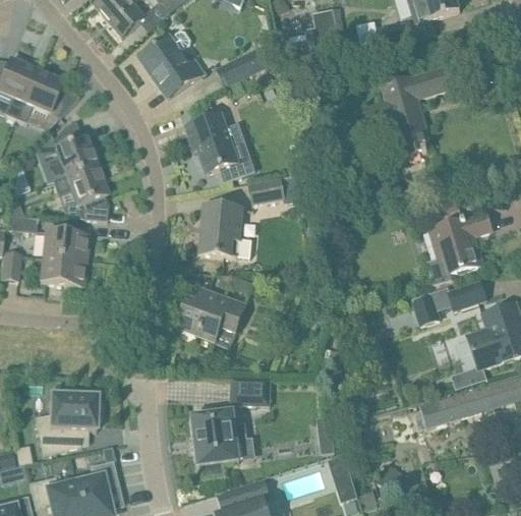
[(100,0),(95,5),(122,37),(146,17),(133,3),(136,0),(100,0)]
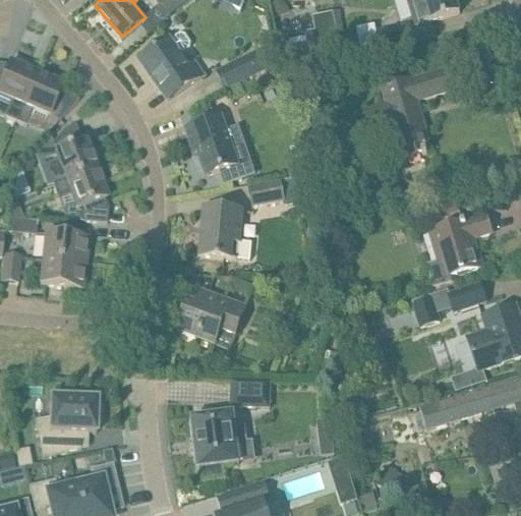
[(159,0),(169,12),(182,0),(159,0)]
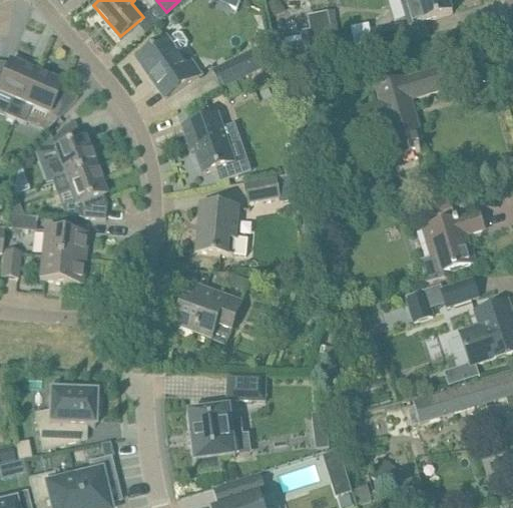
[(286,8),(281,0),(270,0),(268,1),(275,14),(286,8)]
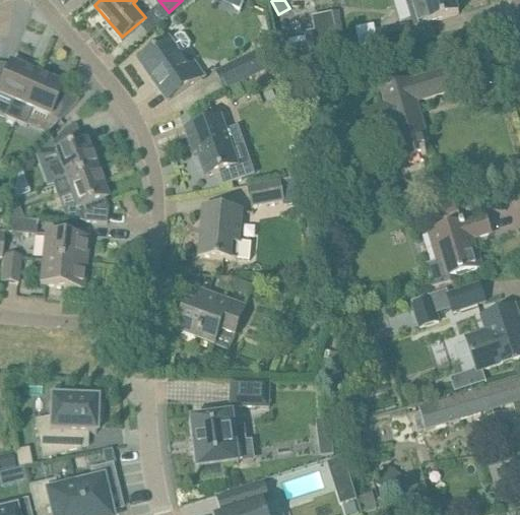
[(407,0),(415,24),(459,10),(456,0),(407,0)]
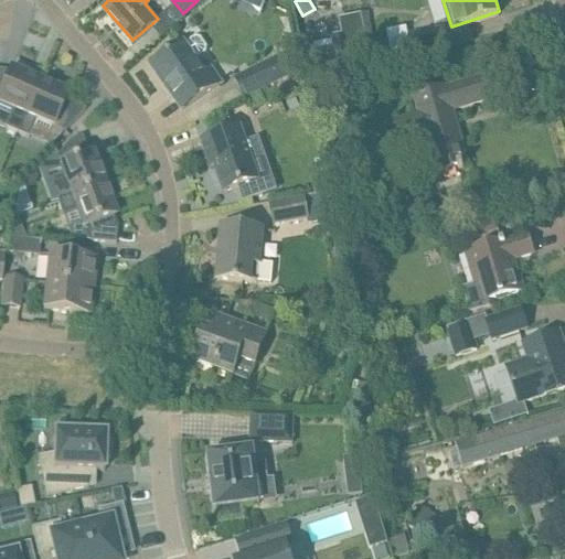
[(334,30),(332,34),(313,38),(312,33),(300,35),(308,72),(376,56),(368,8),(341,13),(343,28),(334,30)]
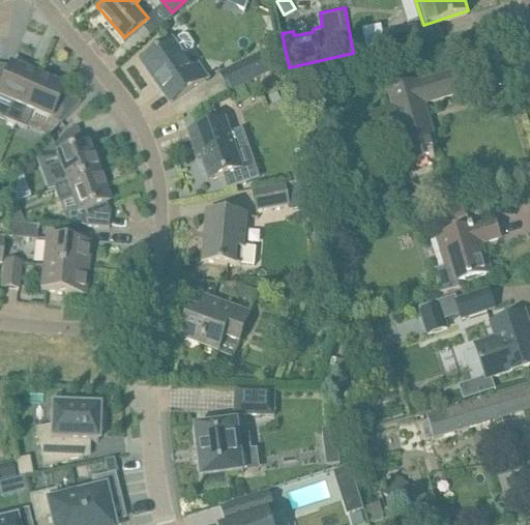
[(418,21),(384,28),(388,46),(421,37),(418,21)]
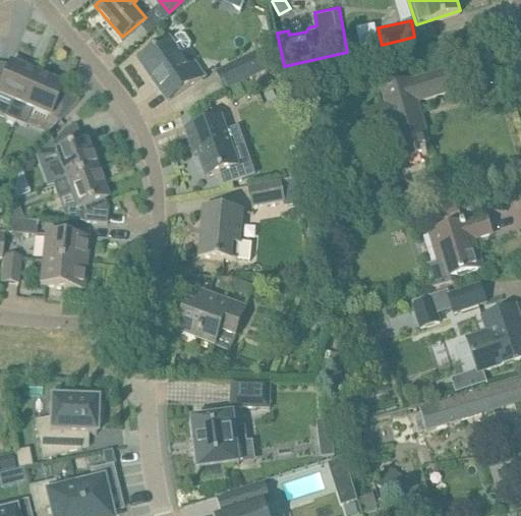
[(185,31),(179,30),(169,38),(140,57),(168,98),(203,73),(193,61),(188,65),(179,52),(190,45),(191,40),(185,31)]
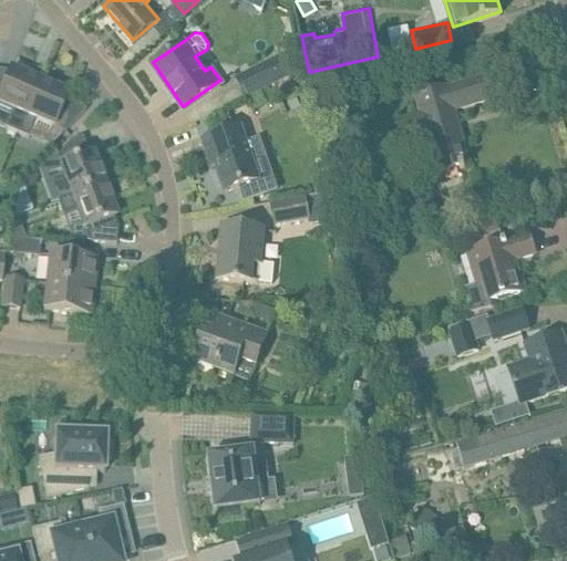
[(246,93),(306,64),(299,34),(282,43),(287,50),(237,75),(246,93)]
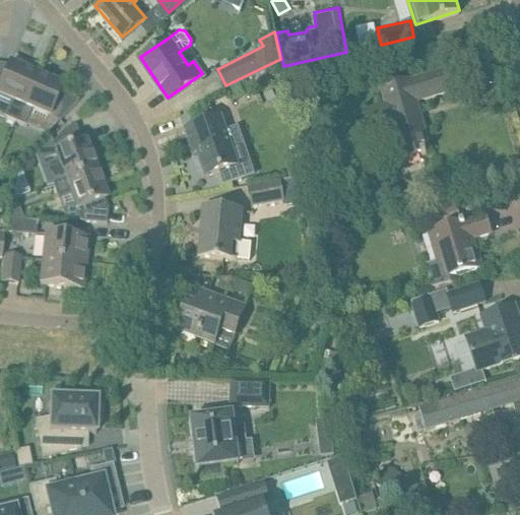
[(38,70),(10,58),(0,82),(0,91),(12,97),(5,114),(16,119),(38,70)]
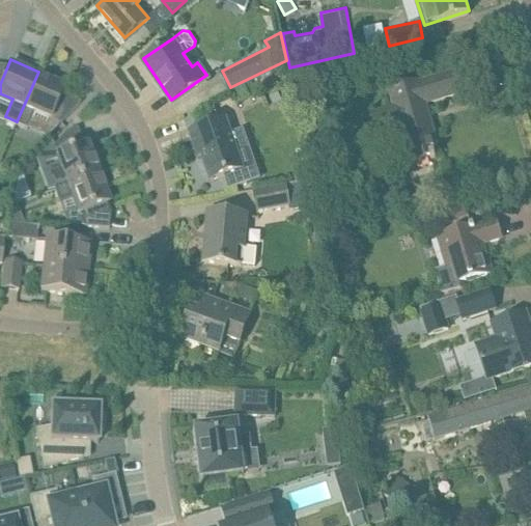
[(465,88),(458,68),(417,81),(417,80),(390,88),(394,103),(370,110),(378,135),(402,128),(412,160),(429,154),(430,156),(436,155),(435,153),(439,151),(424,101),(465,88)]
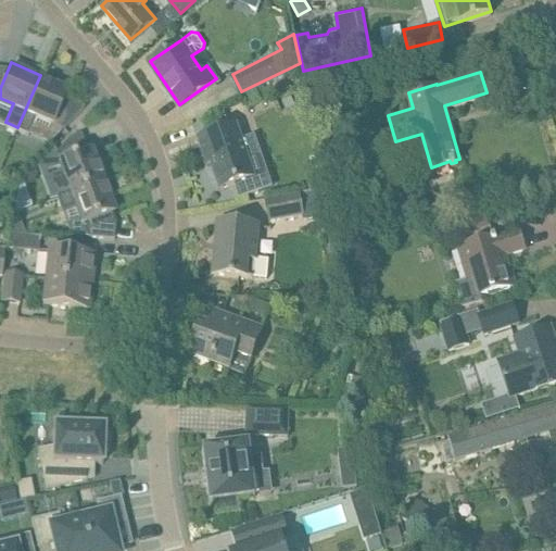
[(67,86),(40,75),(17,127),(27,132),(35,112),(64,124),(85,104),(77,97),(65,91),(67,86)]
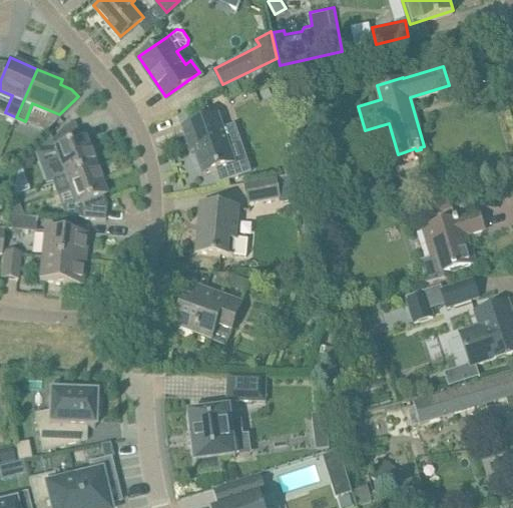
[(201,118),(182,125),(188,140),(191,139),(203,171),(217,166),(221,178),(251,168),(235,121),(222,125),(218,113),(201,118)]
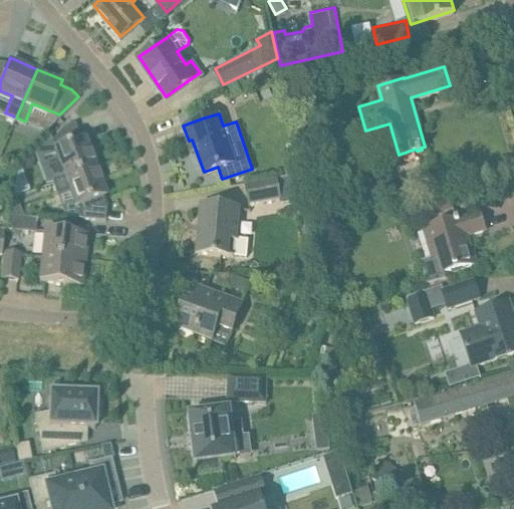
[(48,168),(52,179),(94,164),(84,136),(80,138),(74,120),(64,124),(52,137),(56,147),(62,163),(48,168)]
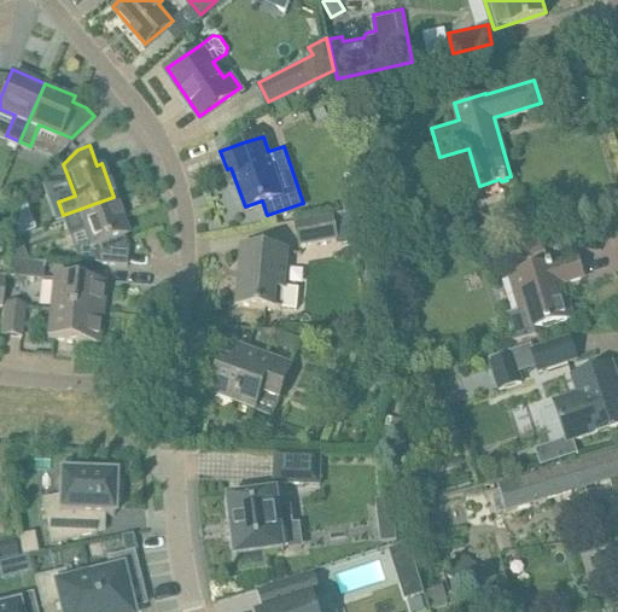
[(357,187),(340,190),(344,208),(361,204),(357,187)]
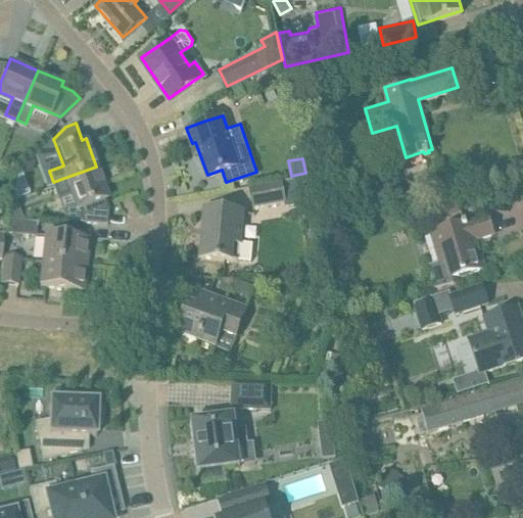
[(83,219),(107,221),(108,207),(104,196),(107,195),(96,167),(53,182),(58,194),(72,189),(83,219)]
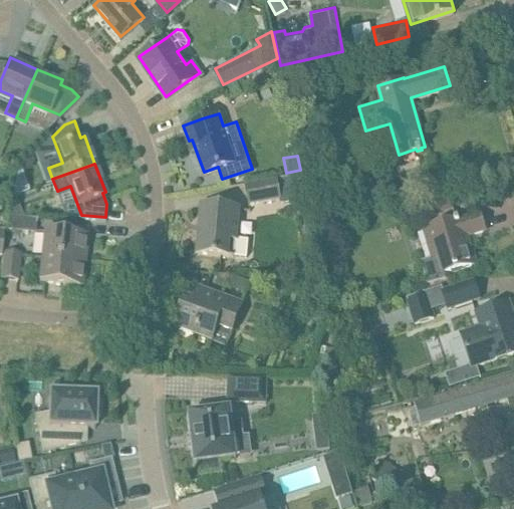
[(276,178),(247,183),(250,201),(279,195),(280,200),(297,197),(293,174),(276,178)]
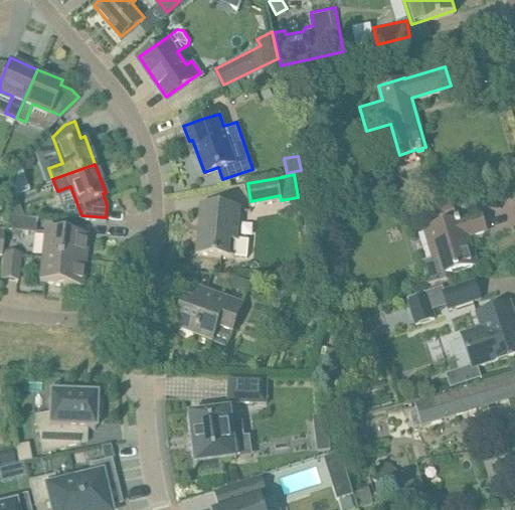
[(236,235),(238,206),(202,203),(198,251),(230,255),(231,252),(246,255),(248,236),(236,235)]
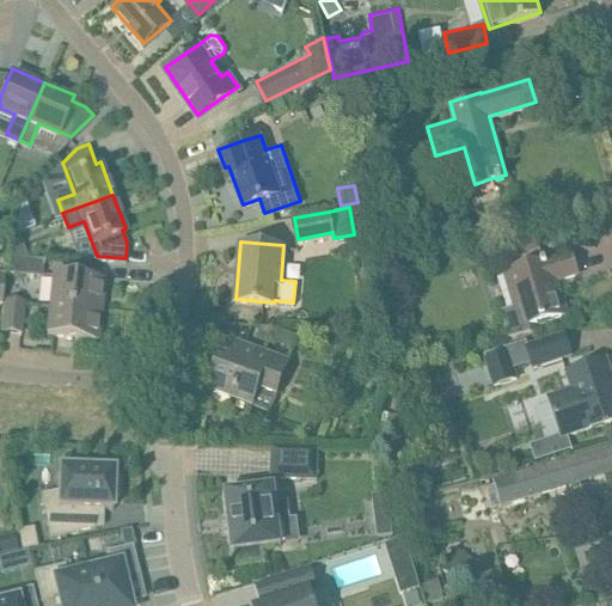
[(8,269),(42,274),(43,256),(11,252),(8,269)]
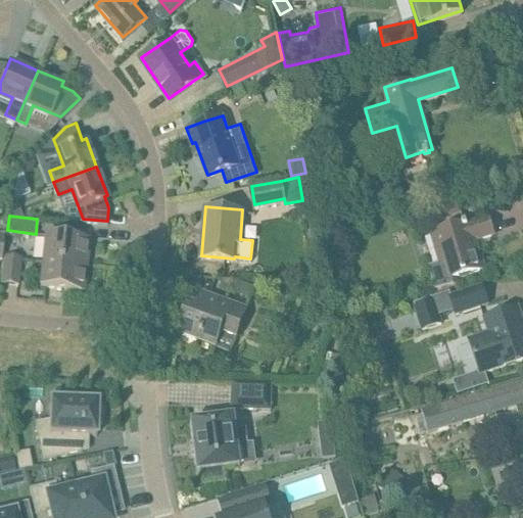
[(493,231),(488,216),(467,222),(467,221),(433,231),(441,259),(446,256),(452,273),(434,279),(437,288),(455,283),(453,276),(483,267),(478,248),(472,250),(468,238),(493,231)]
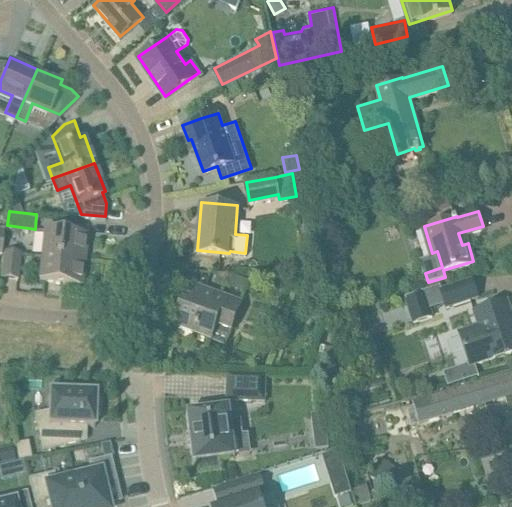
[(86,232),(44,228),(42,252),(84,257),(86,232)]
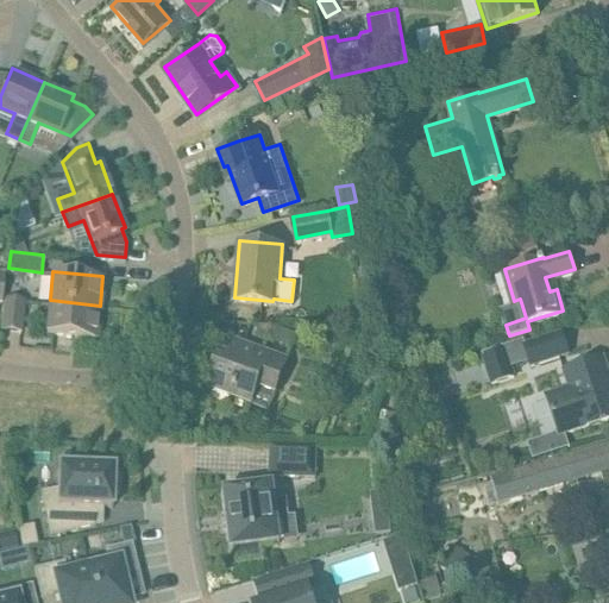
[(20,328),(24,297),(5,295),(1,326),(20,328)]
